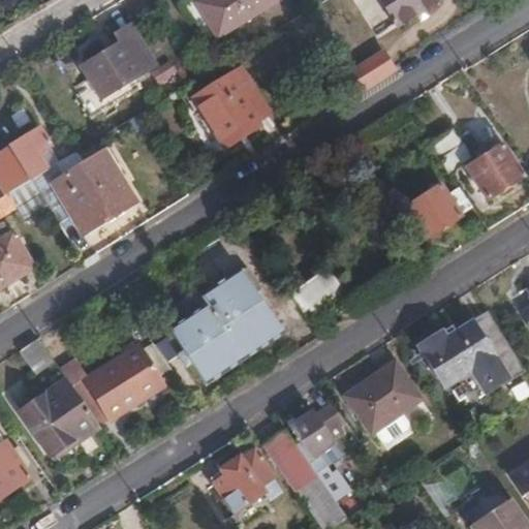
[(197,0),(220,36),(277,0),(197,0)]
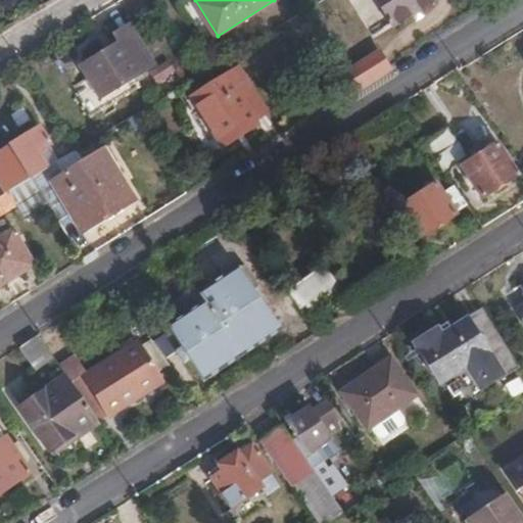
[(379,0),(395,26),(432,0),(379,0)]
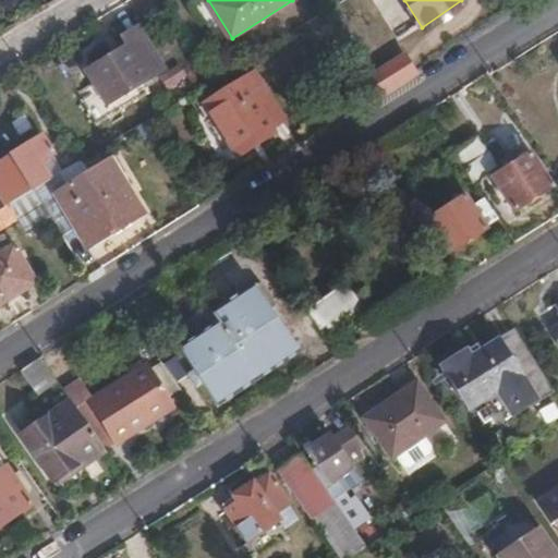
[(129,47),(88,71),(109,105),(166,69),(142,26),(123,37),(129,47)]
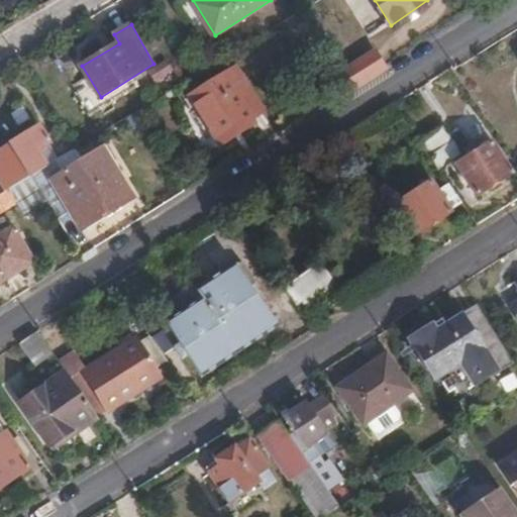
[(335,78),(343,91),(345,94),(387,68),(377,50),(335,78)]
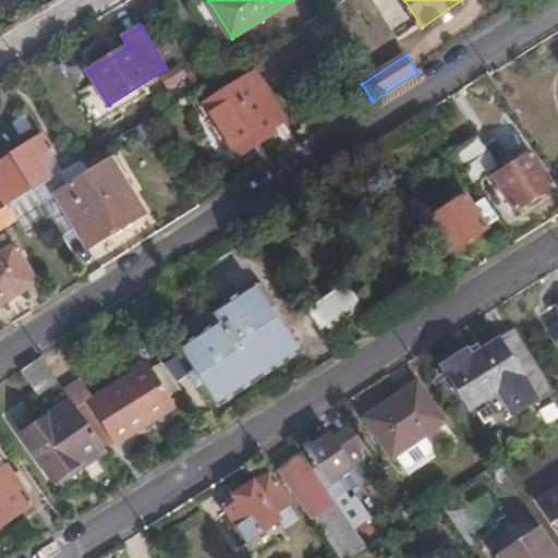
[(287,119),(257,72),(205,105),(239,156),(280,129),(278,125),(287,119)]
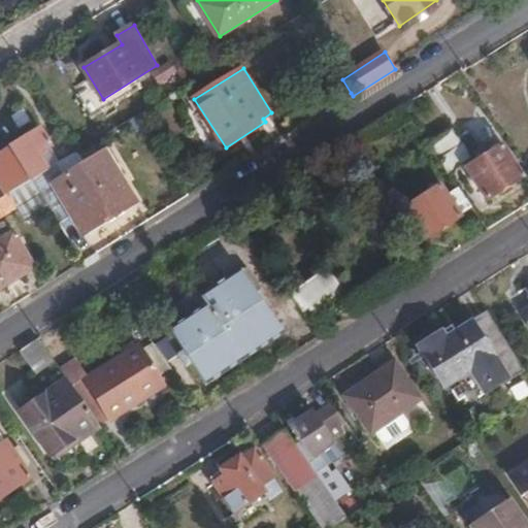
[(40,156),(54,149),(41,128),(13,144),(25,162),(0,177),(0,198),(26,183),(33,178),(48,169),(40,156)]
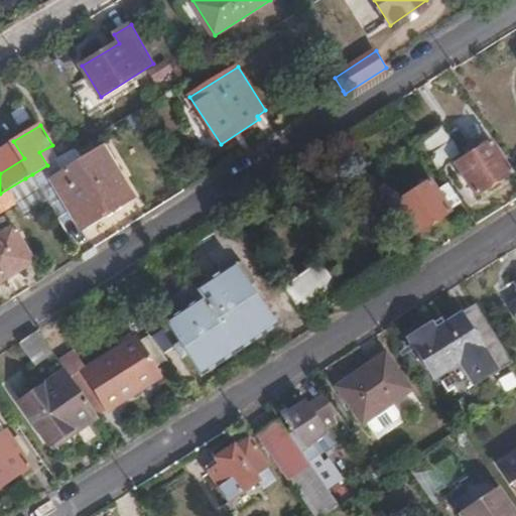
[(423,134),(416,138),(438,168),(459,150),(442,127),(424,138),(423,134)]
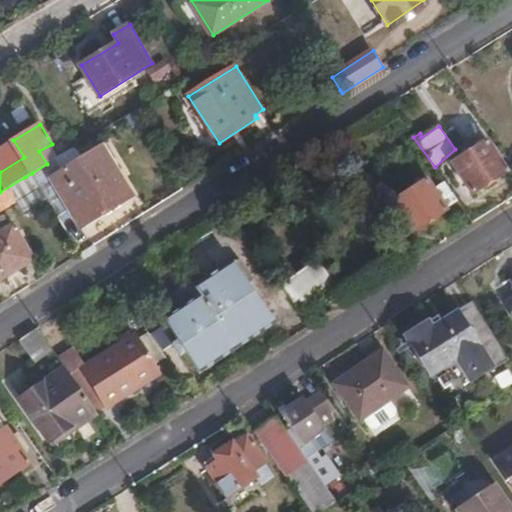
[(455,165),(474,193),(506,172),(487,141),(470,151),(472,155),(455,165)]
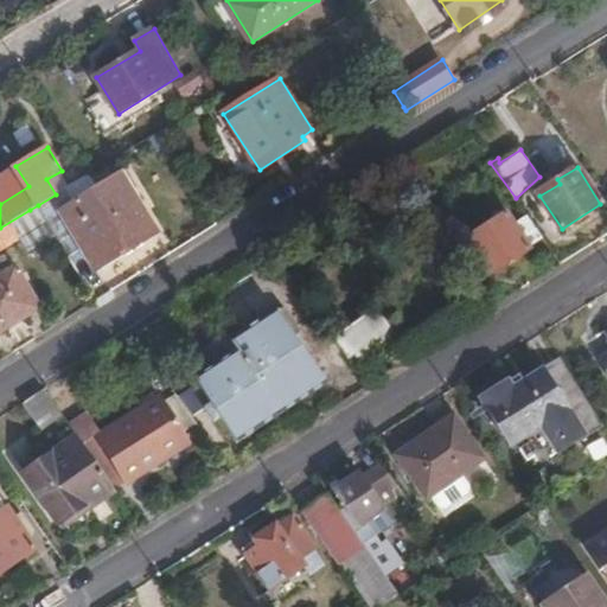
[(63,190),(70,186),(62,171),(46,179),(56,195),(63,190)]
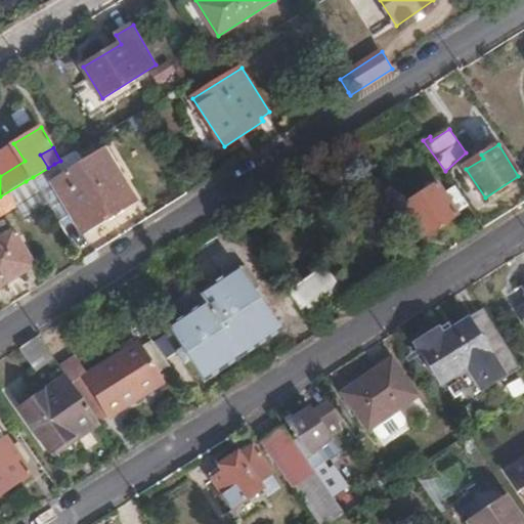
[(61,176),(54,164),(48,168),(33,177),(51,208),(59,222),(72,215),(84,233),(131,203),(99,153),(61,176)]
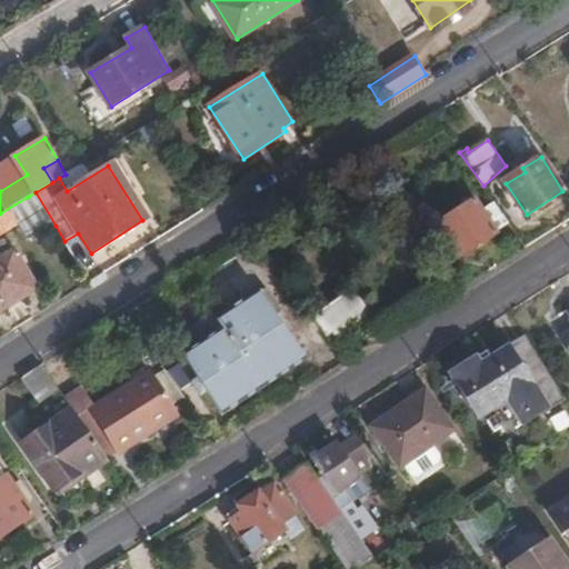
[(0,213),(0,233),(19,222),(30,238),(56,226),(36,192),(28,197),(0,213)]
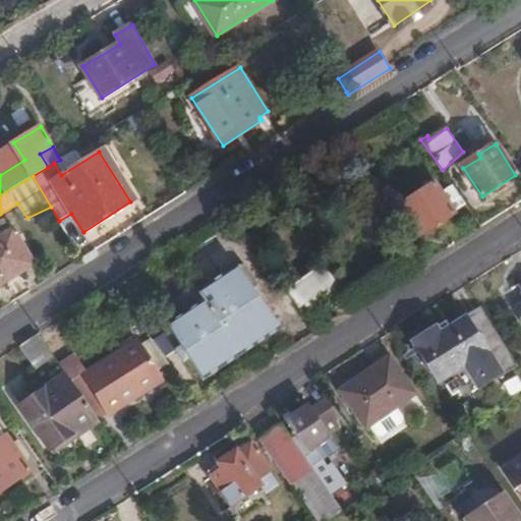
[(455,211),(466,204),(452,184),(441,191),(433,182),(419,192),(420,196),(403,208),(420,235),(455,214),(455,211)]
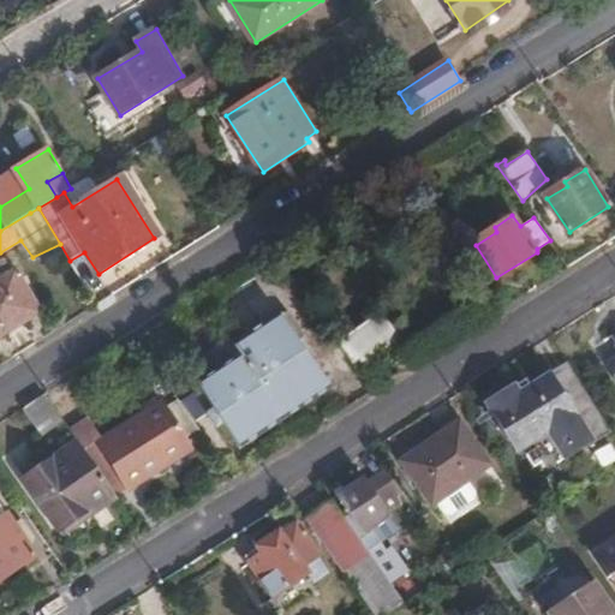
[(15,272),(0,280),(0,334),(40,311),(15,272)]
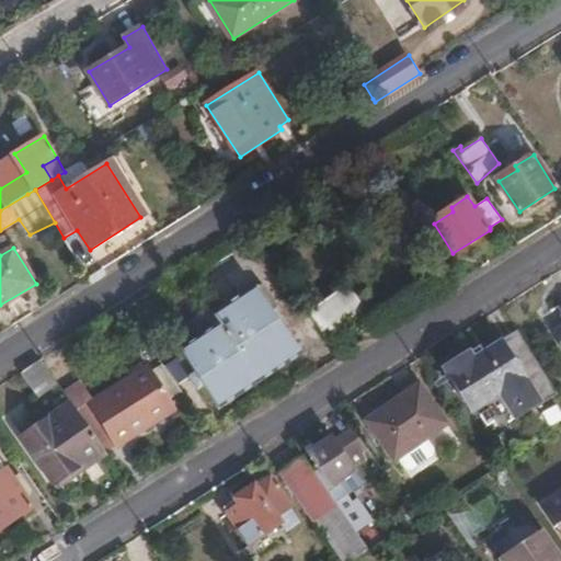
[(261,282),(247,292),(253,300),(260,295),(267,304),(275,299),(261,282)]
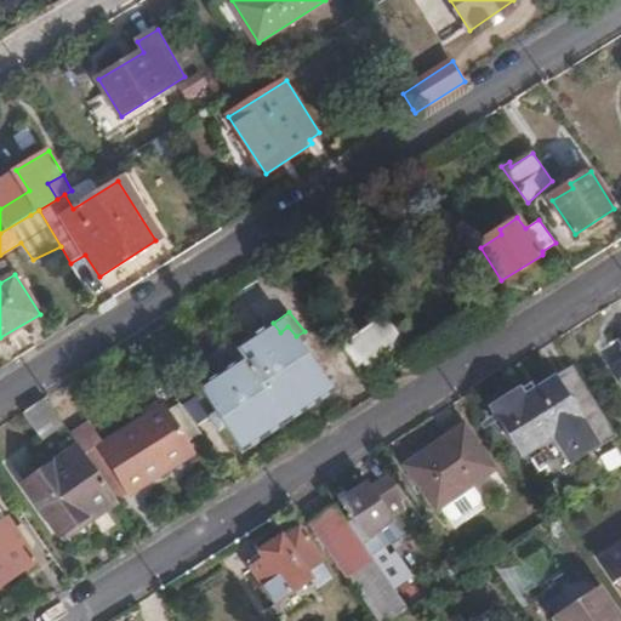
[(386,319),(343,348),(362,375),(405,345),(386,319)]
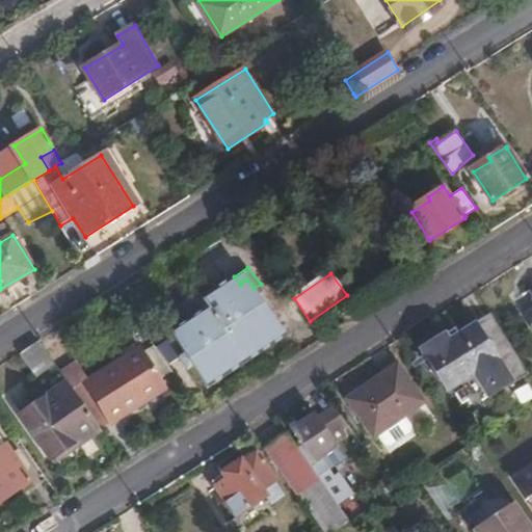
[(177,334),(168,339),(190,371),(195,367),(211,388),(287,335),(253,289),(254,288),(246,280),(240,285),(234,276),(201,301),(197,297),(166,319),(177,334)]
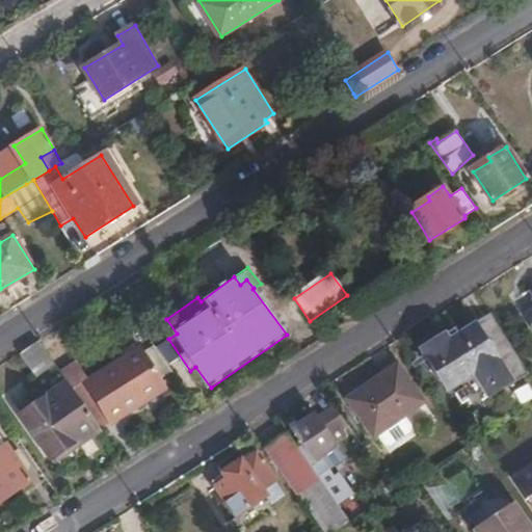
[(528,373),(486,315),(449,341),(445,335),(420,353),(448,394),(475,375),(489,398),(528,373)]
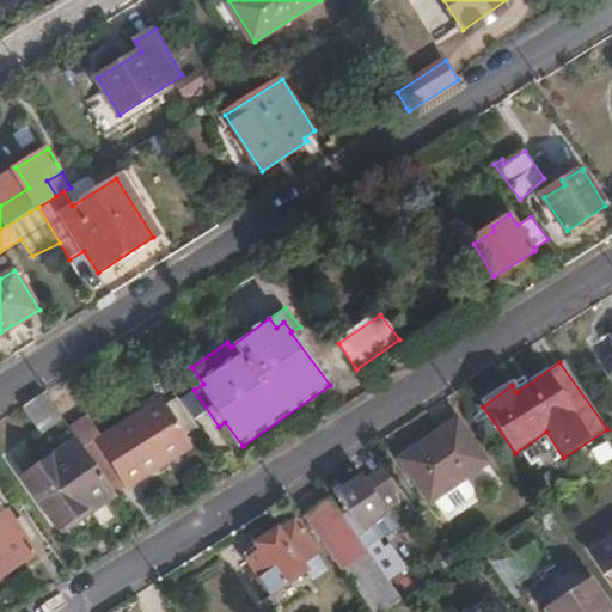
[(65,418),(46,391),(24,405),(44,432),(65,418)]
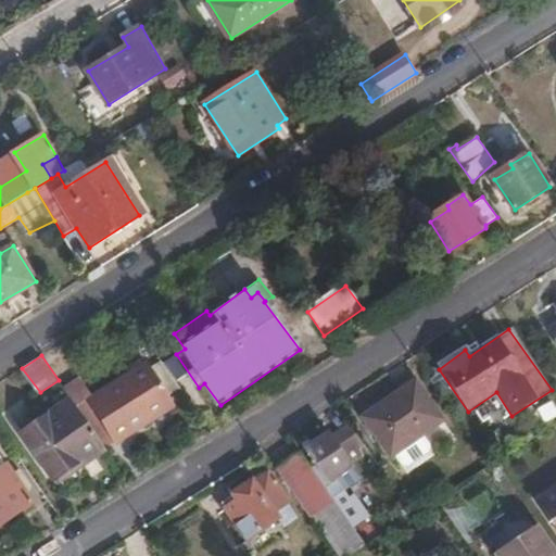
[(80,377),(64,389),(71,399),(101,442),(121,430),(131,431),(174,403),(147,361),(93,394),(80,377)]
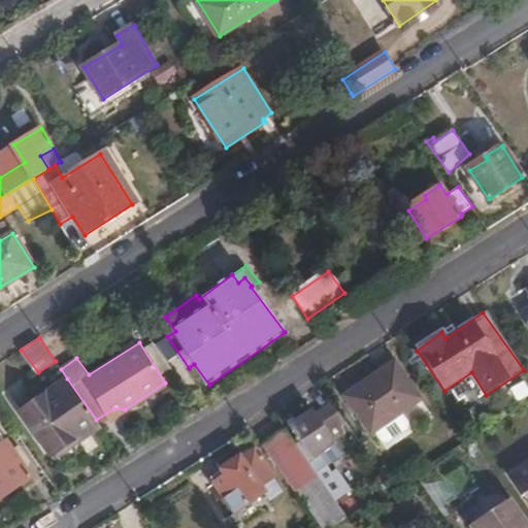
[(372,432),(420,398),(393,361),(344,395),(372,432)]
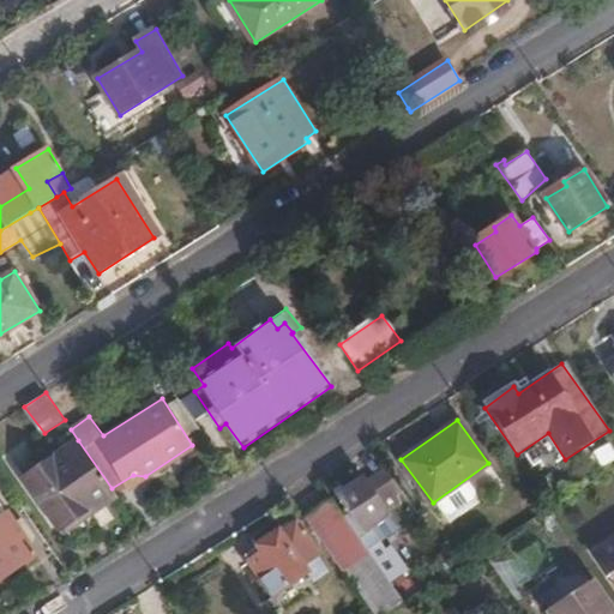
[(112,488),(78,440),(25,477),(58,527),(94,501),(98,507),(116,494),(112,488)]
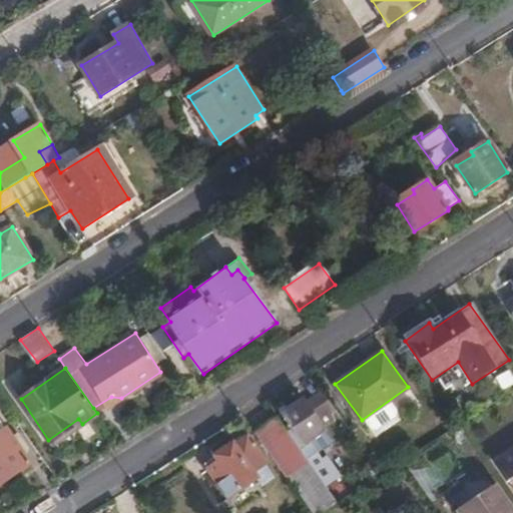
[(500,390),(512,385),(512,376),(511,370),(494,376),(500,390)]
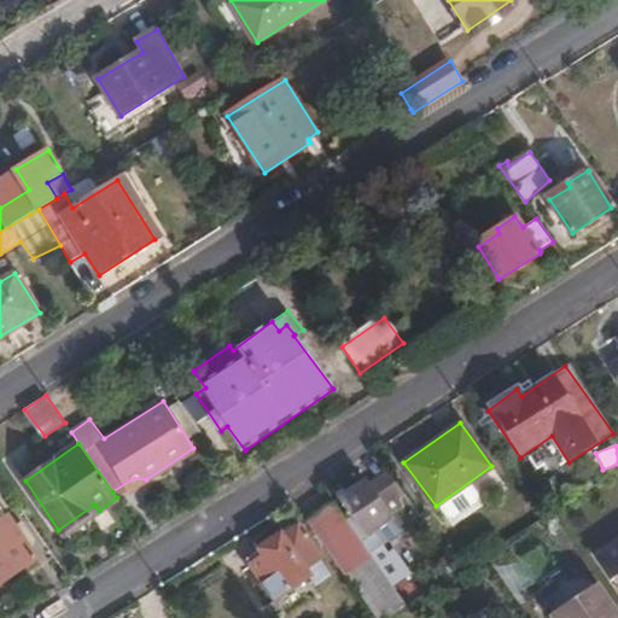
[(412,499),(390,468),(369,483),(366,478),(338,497),(365,537),(394,518),(390,513),(412,499)]
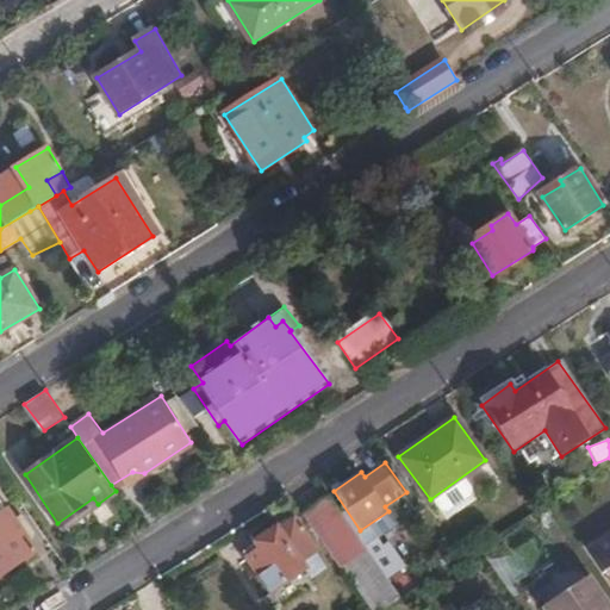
[(116,491),(116,492),(144,473),(132,472),(111,485),(116,491)]
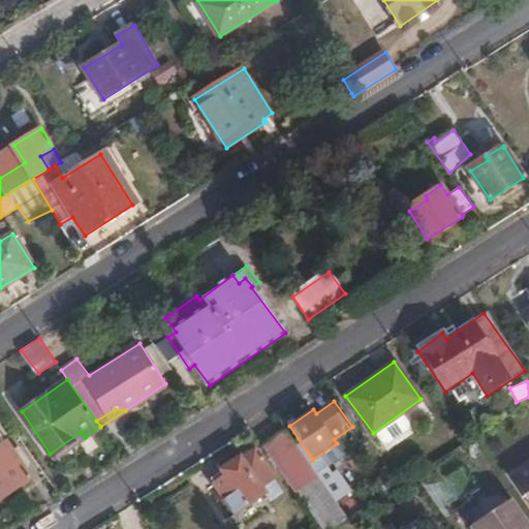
[(316,475),(285,429),(263,444),(303,500),(323,486),(316,475)]
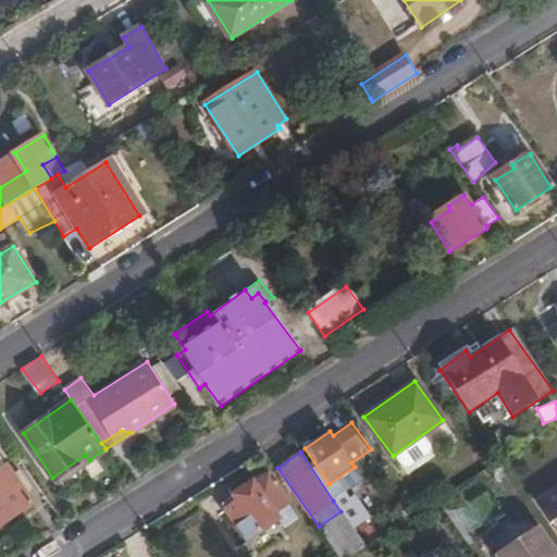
[(0,523),(35,502),(9,462),(0,468),(0,523)]
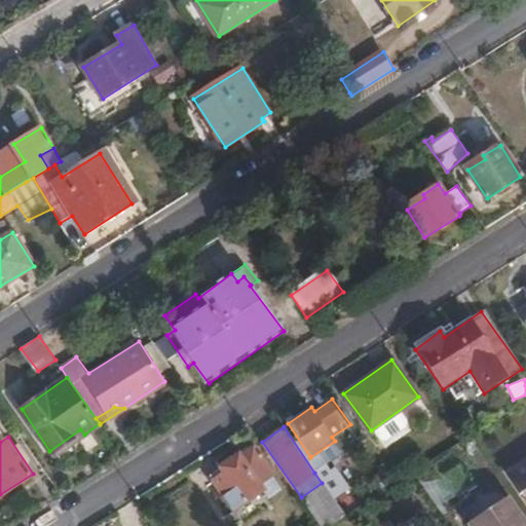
[(272,475),(253,448),(240,456),(239,454),(221,466),(226,473),(215,481),(236,512),(264,492),(259,485),(272,475)]
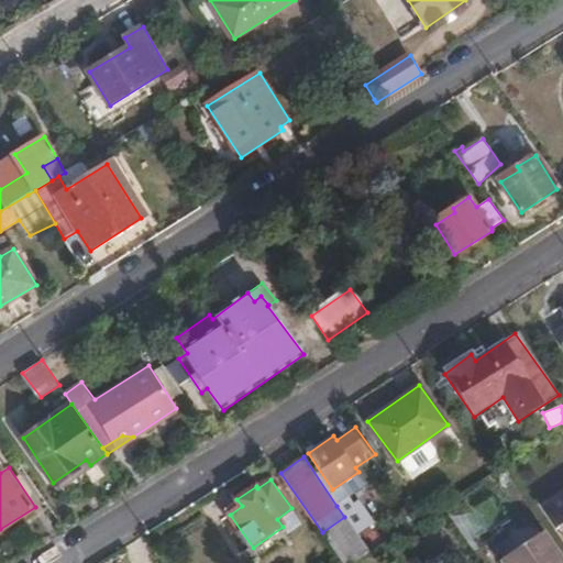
[(562,497),(543,511),(562,538),(562,497)]
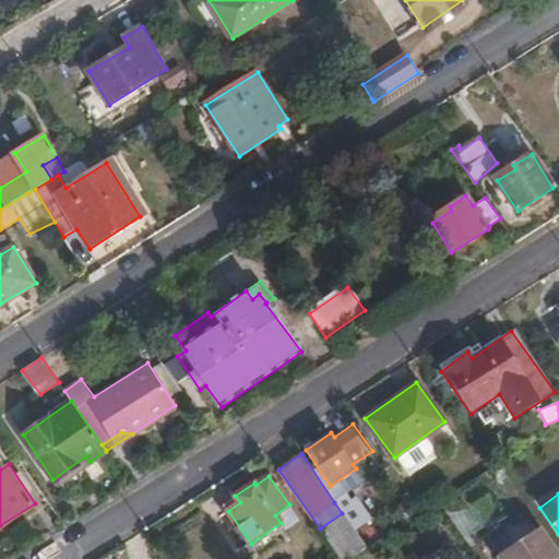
[(334,502),(342,513),(349,523),(358,518),(347,501),(342,506),(339,500),(334,502)]
